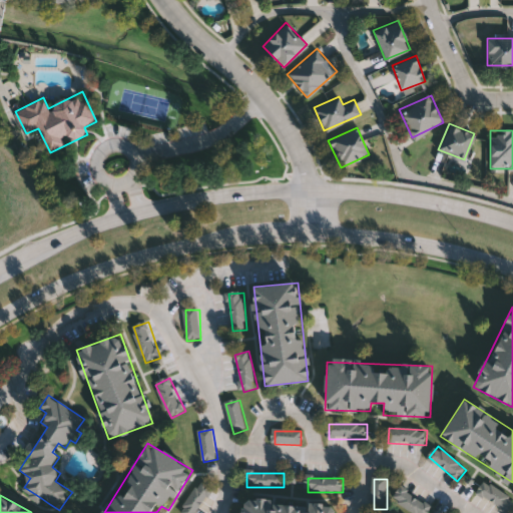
[(335,512),(241,512),(242,499),(336,504),(335,512)]
